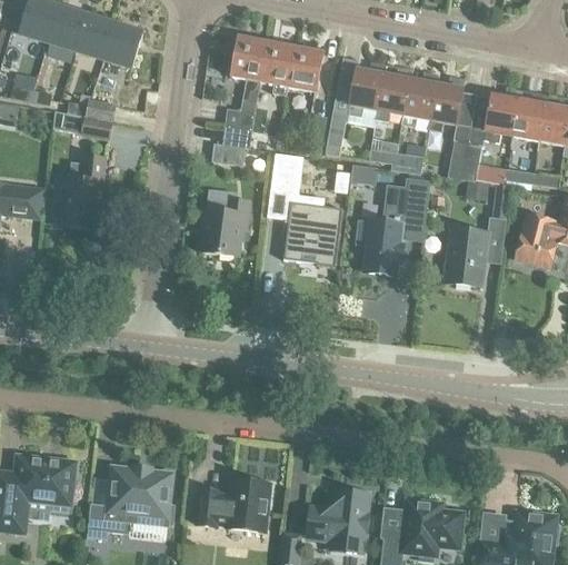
[(48,40),(59,5),(45,0),(30,0),(20,31),(48,40)]
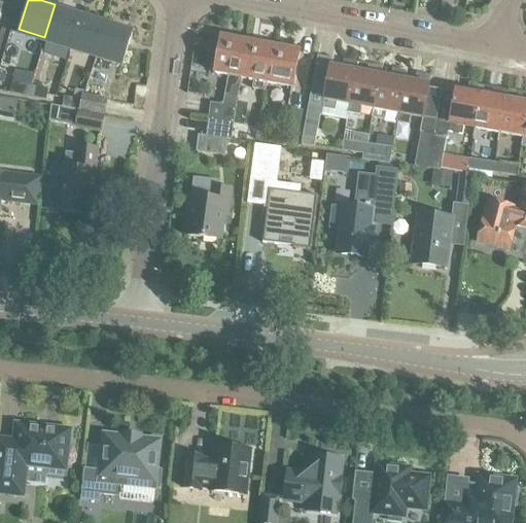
[(80,12),(55,4),(44,37),(71,44),(80,12)]
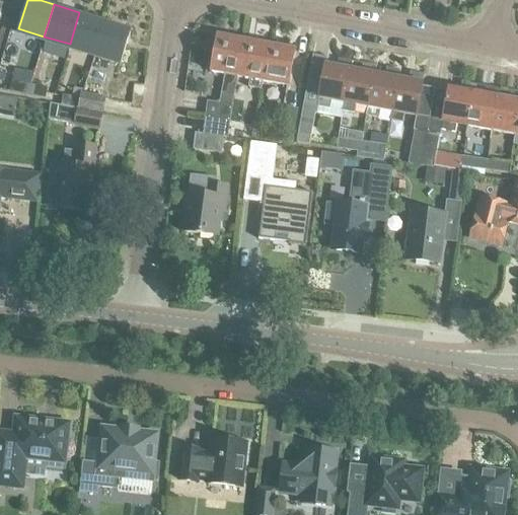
[(79,12),(70,44),(95,52),(104,20),(79,12)]
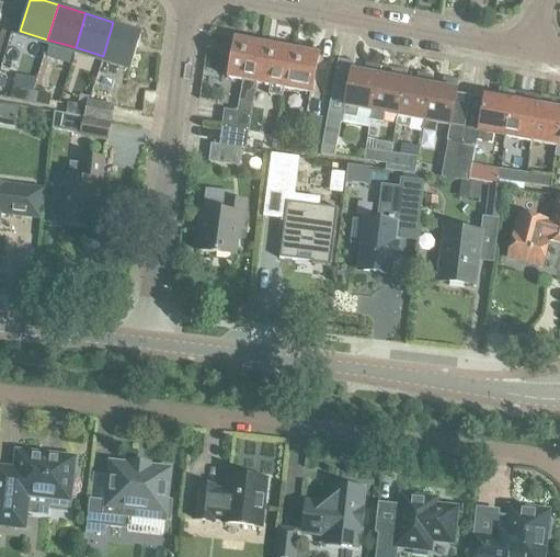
[(140,31),(113,22),(103,56),(130,65),(140,31)]
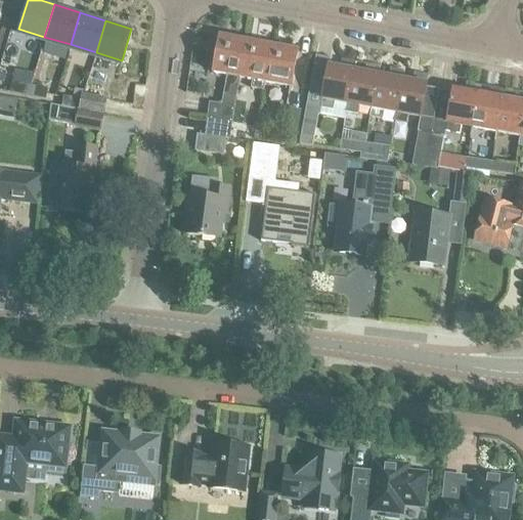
[(219,34),(213,68),(226,71),(223,91),(235,93),(240,73),(246,38),(219,34)]
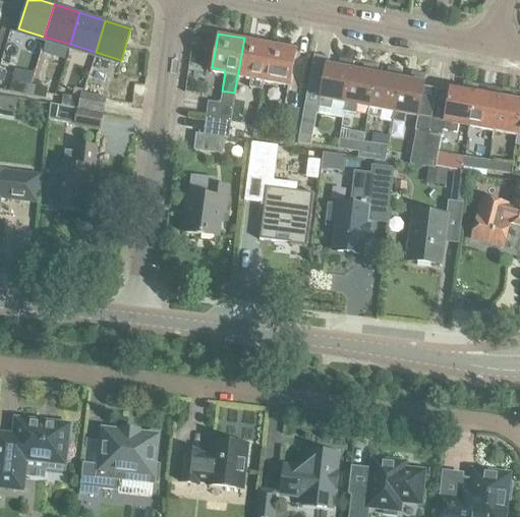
[(244,38),(238,72),(245,74),(249,74),(250,75),(248,84),(262,87),(264,77),(270,43),(244,38)]
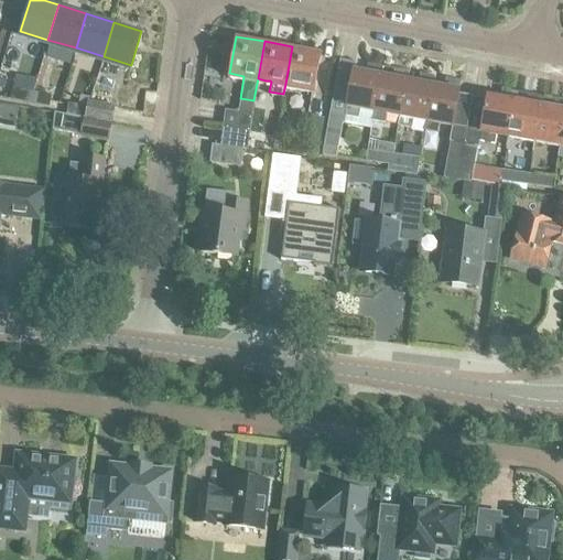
[(292,46),(285,84),(313,89),(320,52),(292,46)]
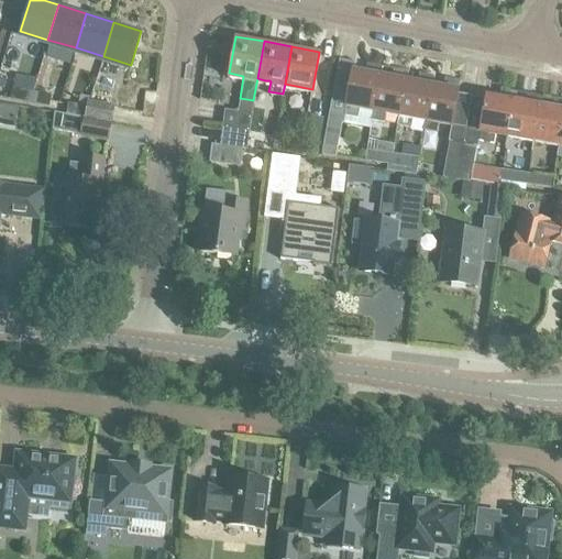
[(333,86),(320,152),(335,154),(342,120),(343,120),(344,112),(357,116),(359,105),(366,106),(373,107),(376,87),(376,86),(379,70),(381,63),(370,61),(368,68),(354,66),(355,58),(354,58),(353,59),(353,62),(352,65),(348,89),(333,86)]
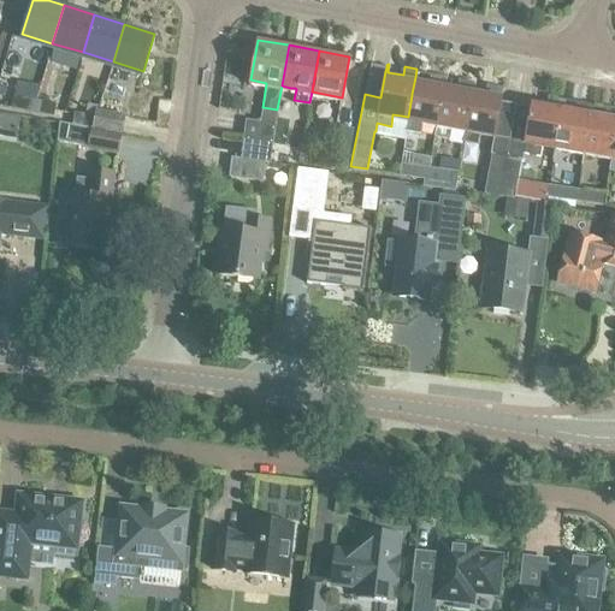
[(407,123),(406,128),(417,130),(420,131),(423,120),(426,120),(436,123),(443,83),(445,75),(433,72),(432,81),(417,77),(415,77),(412,94),(412,95),(408,117),(407,123)]
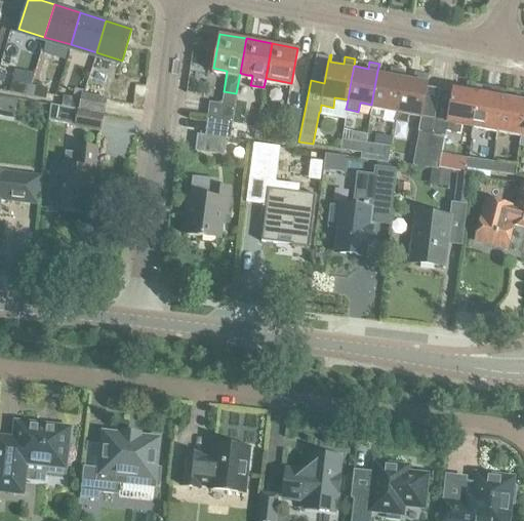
[(371,105),(369,115),(383,117),(385,107),(387,107),(391,108),(396,109),(402,75),(404,68),(393,66),(392,73),(379,71),(377,71),(371,105)]
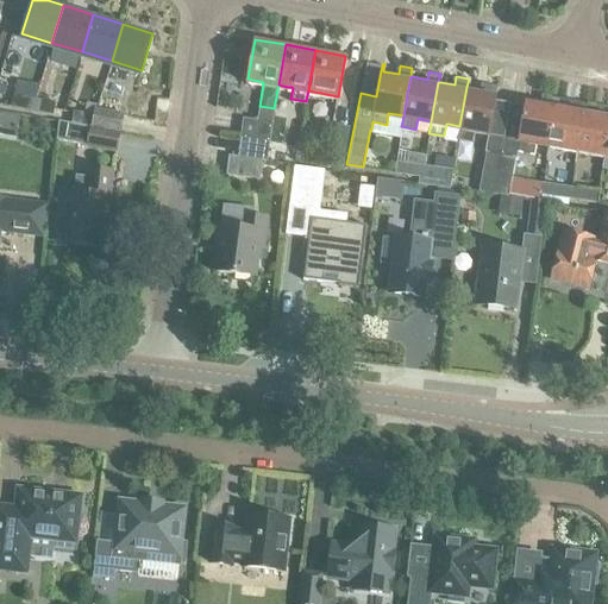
[(459,126),(457,137),(472,140),(475,130),(488,132),(495,99),(495,96),(496,93),(497,83),(484,82),(483,90),(468,88),(467,87),(459,126)]
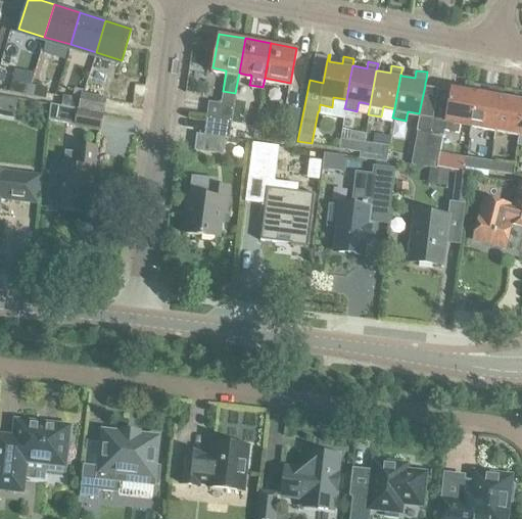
[(443,128),(458,131),(460,121),(461,121),(471,123),(477,89),(478,82),(468,80),(467,87),(453,85),(455,77),(454,77),(452,85),(452,88),(452,89),(445,118),(443,128)]
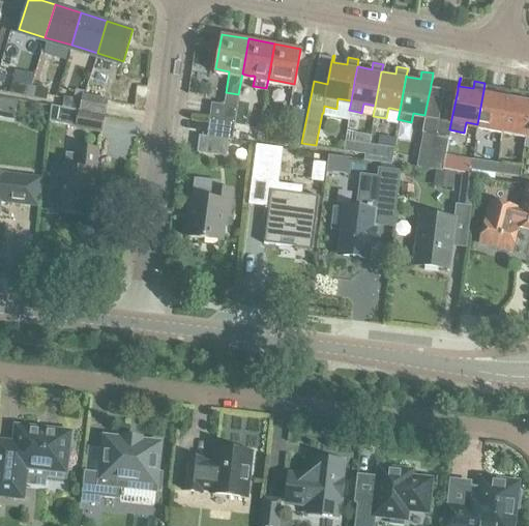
[(30,84),(11,80),(10,90),(28,93),(30,84)]
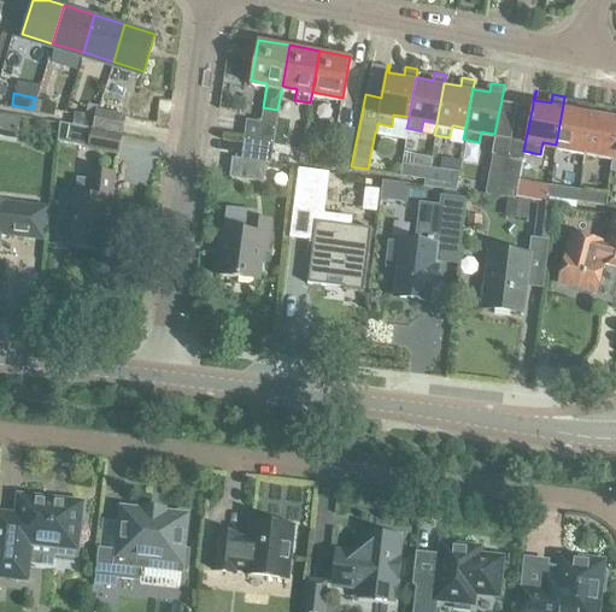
[(35,98),(33,109),(54,113),(56,101),(46,99),(36,98),(35,98)]
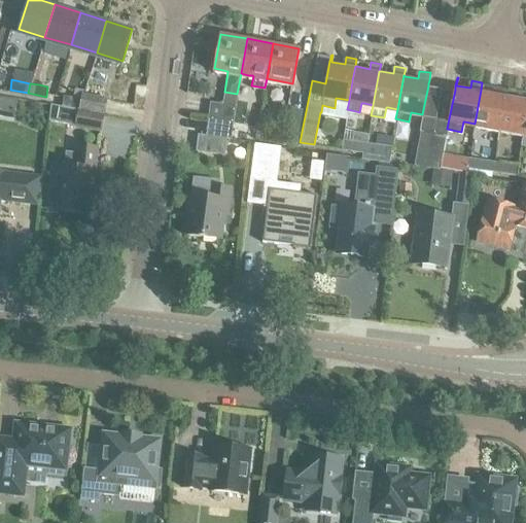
[(481,90),(475,124),(498,128),(504,94),(505,86),(496,84),(495,93),(482,90),(481,90)]
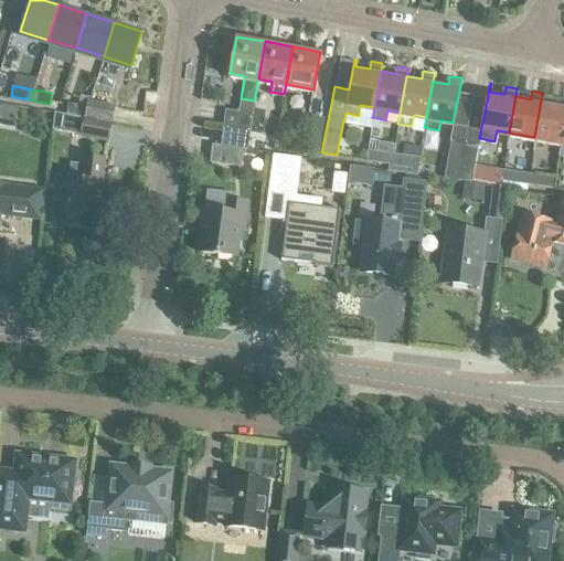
[(541,101),(534,137),(561,143),(563,122),(563,96),(557,96),(556,104),(541,101)]
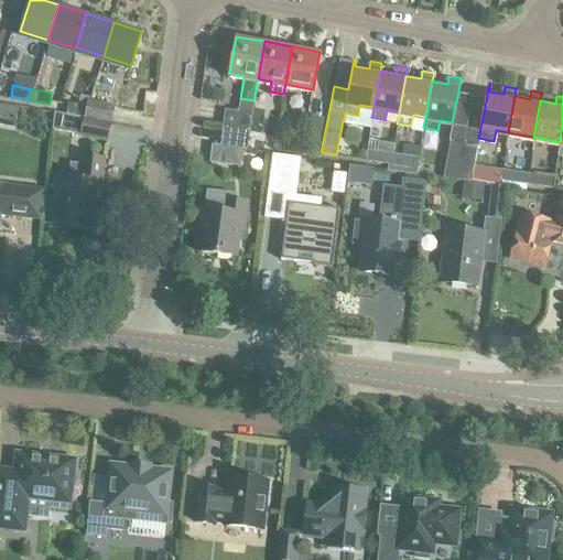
[(87,105),(85,116),(110,120),(114,103),(88,98),(87,105)]
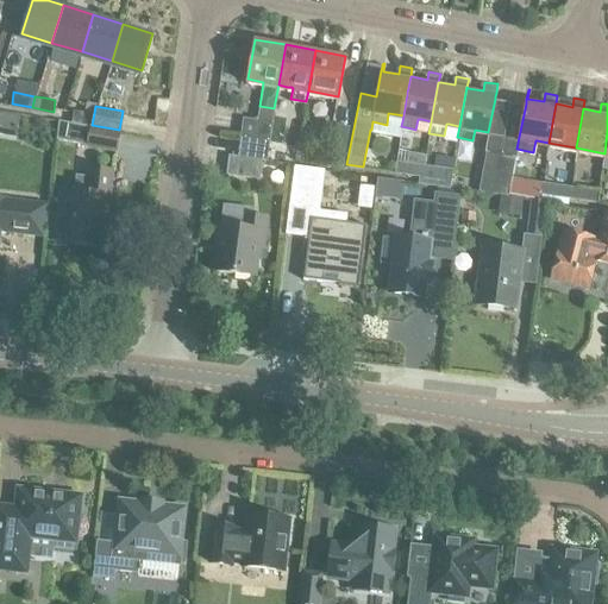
[(274,108),(259,106),(257,118),(271,120),(274,108)]
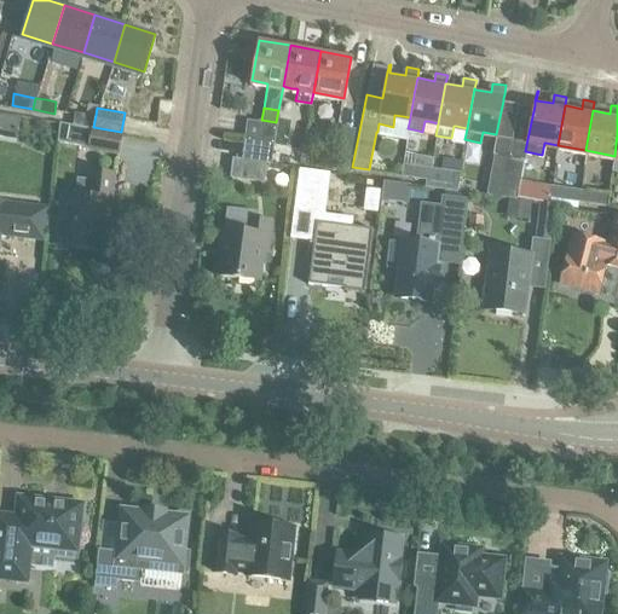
[(93,127),(96,115),(74,110),(73,123),(93,127)]
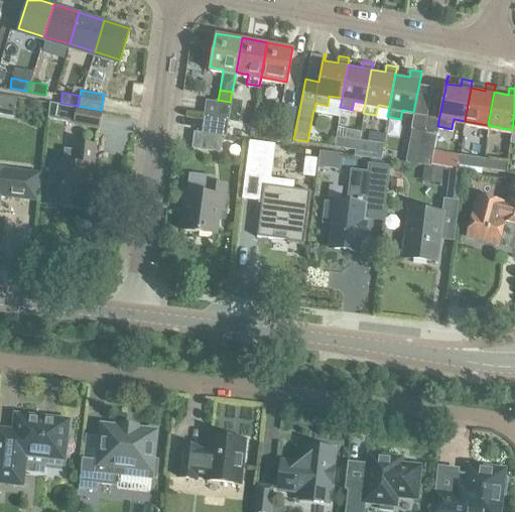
[(7,94),(4,113),(13,114),(16,96),(7,94)]
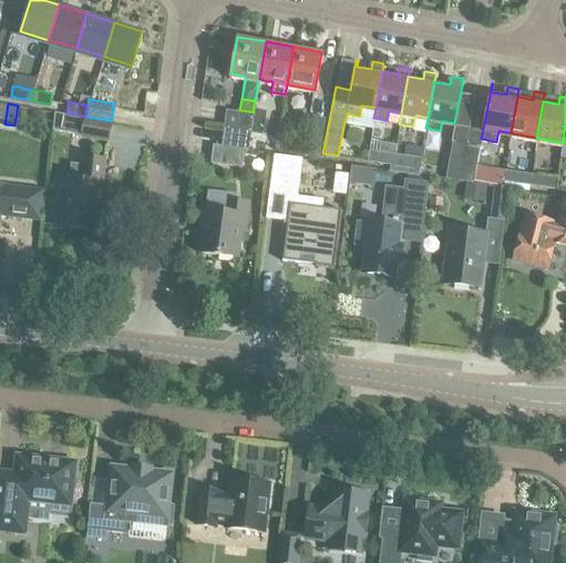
[(239,110),(226,108),(223,126),(250,130),(253,112),(239,110)]
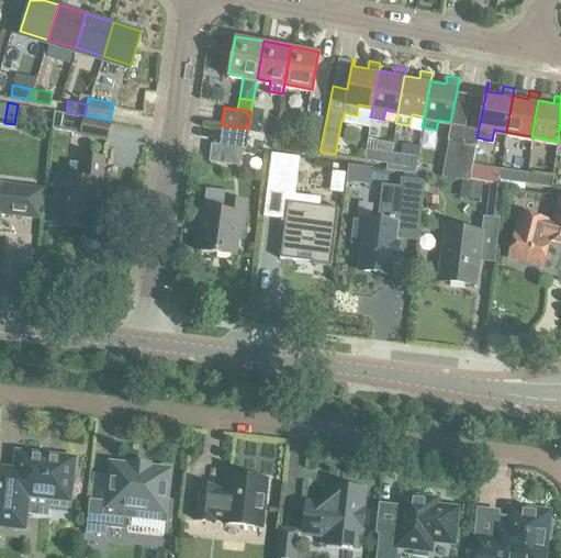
[(110,120),(66,112),(55,110),(52,126),(53,126),(74,131),(107,136),(110,120)]
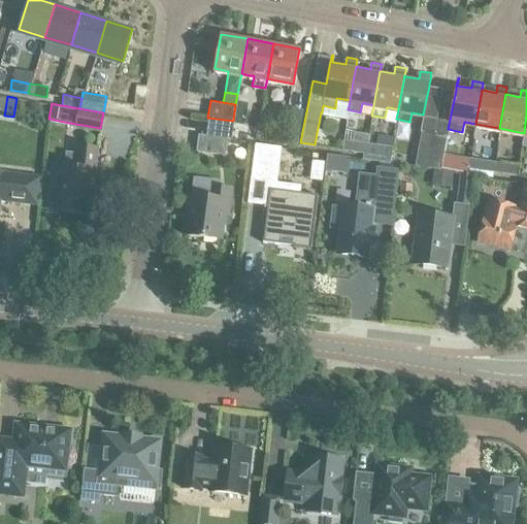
[(289,105),(283,139),(296,141),(302,107),(289,105)]
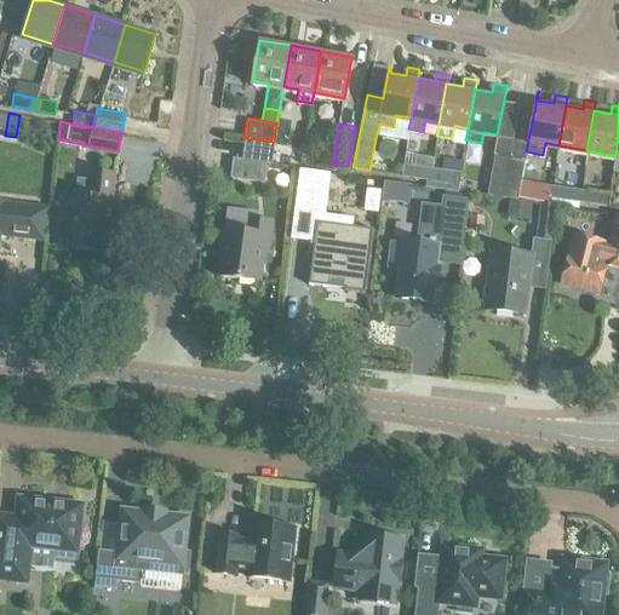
[(244,138),(241,157),(267,160),(271,161),(274,142),(244,138)]
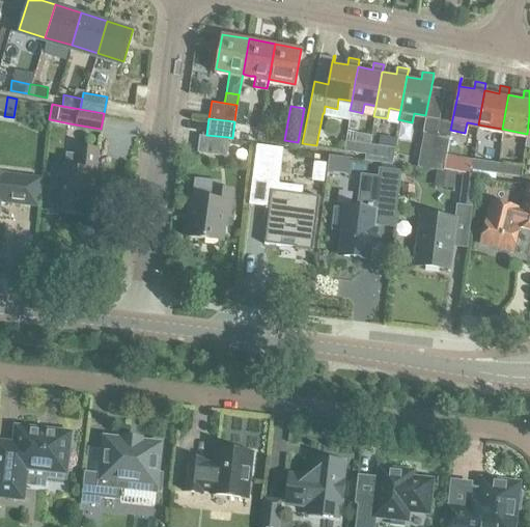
[(423,131),(417,165),(429,167),(436,133),(423,131)]
